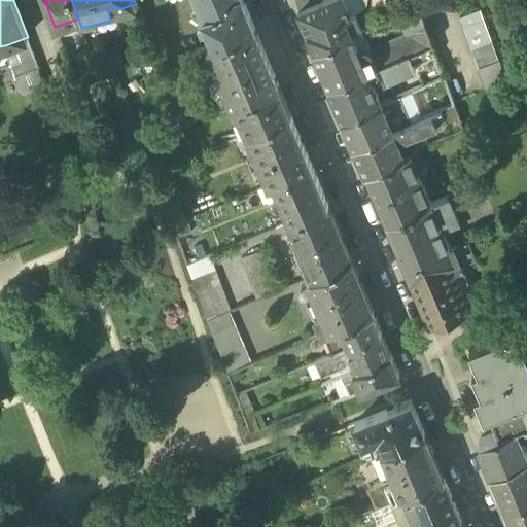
[(198,0),(216,43),(255,28),(243,0),(198,0)]
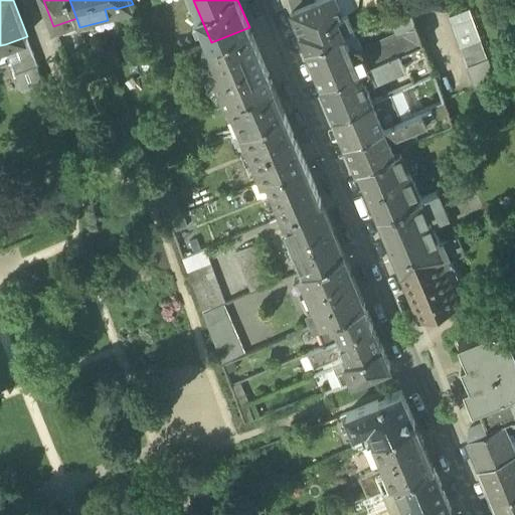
[(289,0),(292,10),(315,1),(314,0),(289,0)]
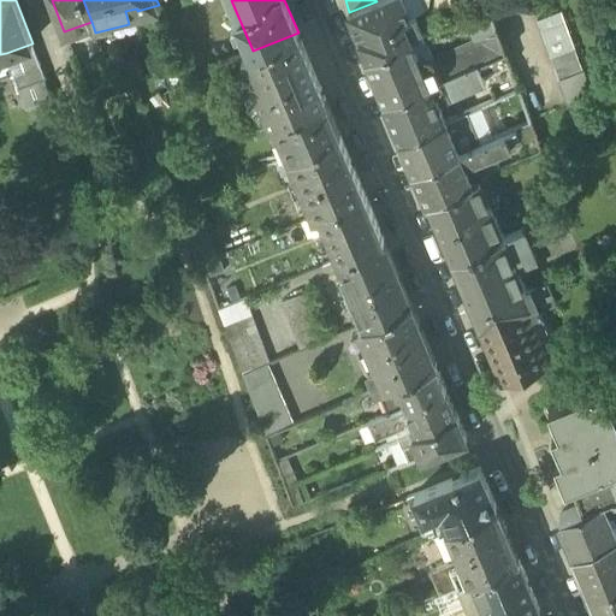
[(368,58),(413,39),(424,34),(425,34),(416,15),(412,17),(404,0),(379,0),(377,1),(349,12),(349,13),(368,58)]
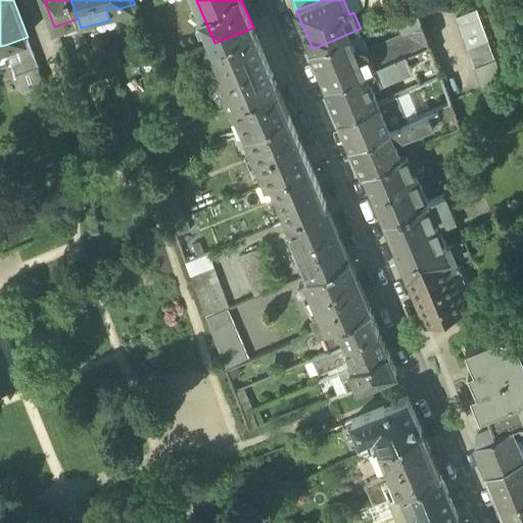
[(343,0),(349,14),(353,12),(365,8),(366,0),(343,0)]
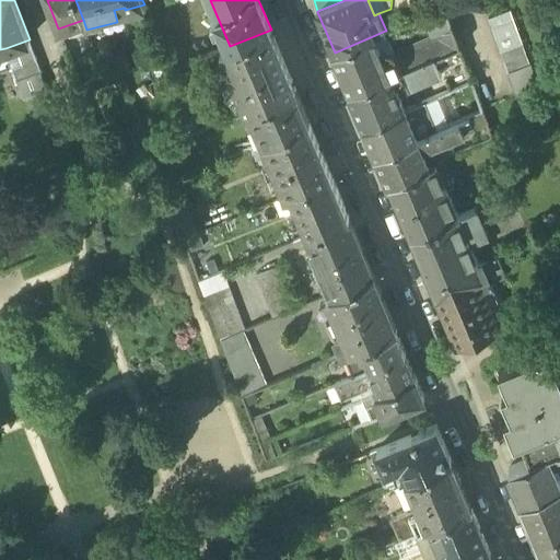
[(423,15),(432,35),(454,26),(446,6),(423,15)]
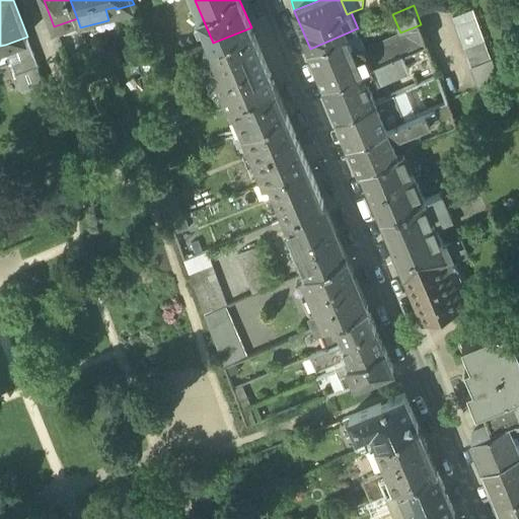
[(453,16),(472,68),(493,61),(473,9),(453,16)]
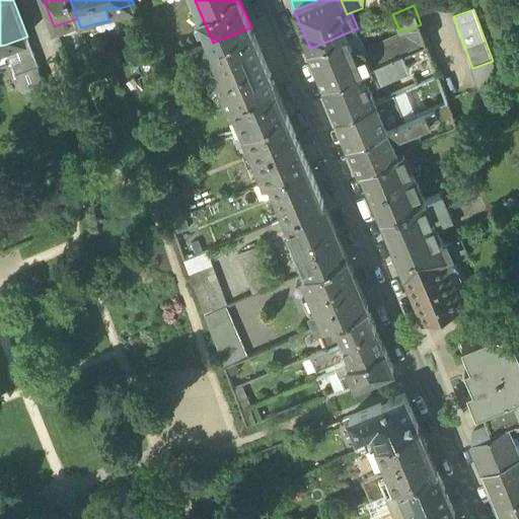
[(402,39),(368,53),(372,65),(403,53),(427,43),(421,24),(400,32),(402,39)]
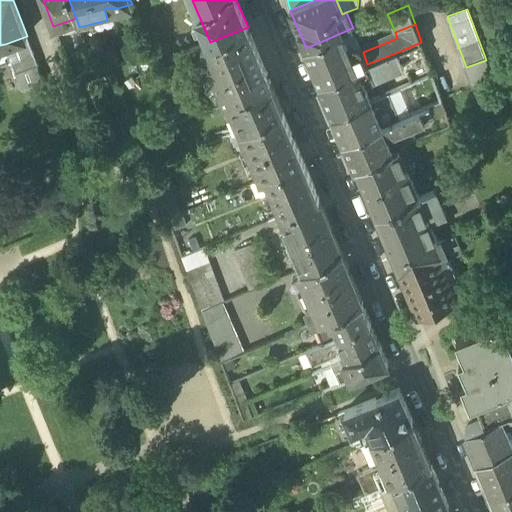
[(271,82),(270,81),(267,73),(251,36),(248,27),(210,42),(202,46),(204,50),(209,61),(202,64),(209,81),(216,78),(226,101),(228,100),(271,82)]
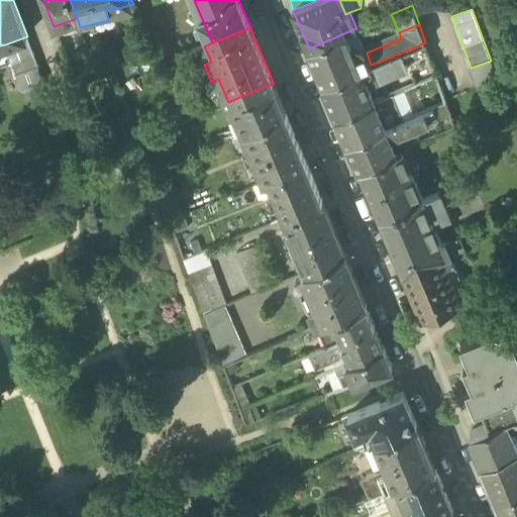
[(364,47),(355,28),(346,32),(356,57),(367,53),(401,38),(399,32),(364,47)]
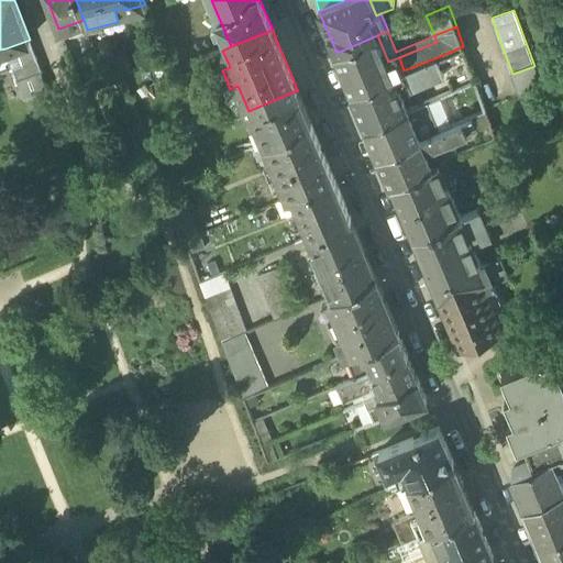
[(337,53),(350,86),(390,68),(388,62),(377,35),(337,53)]
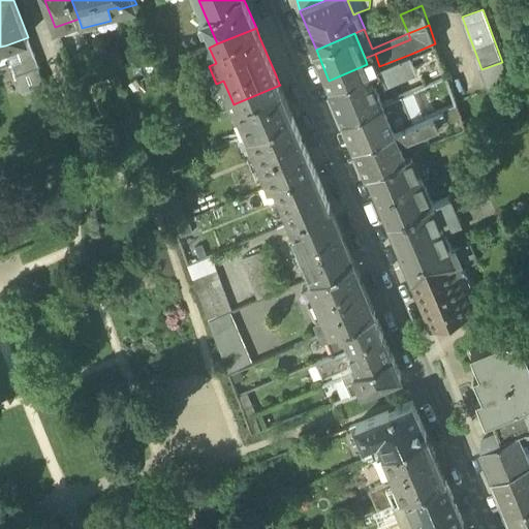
[(12,64),(35,55),(28,37),(5,45),(12,64)]
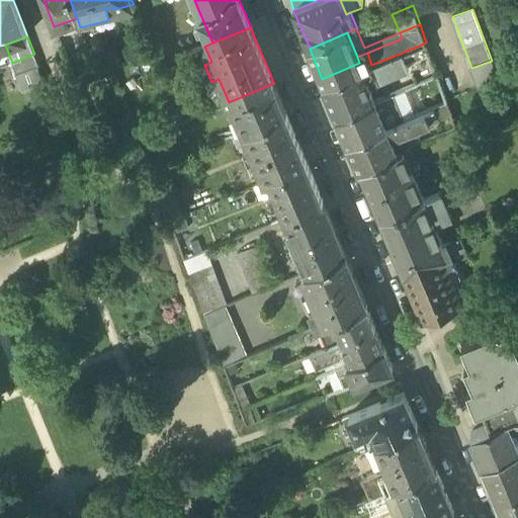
[(407,62),(430,53),(426,42),(403,53),(407,62)]
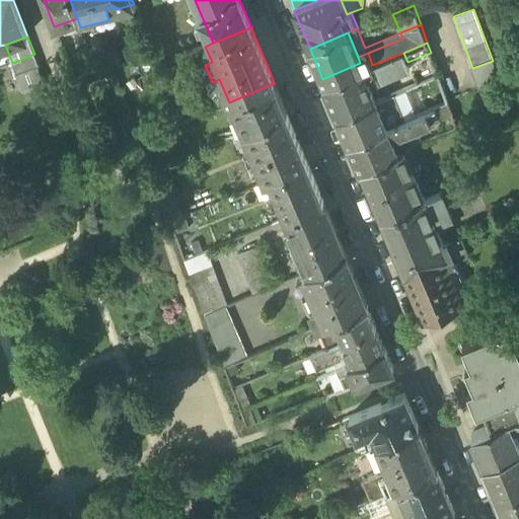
[(76,55),(85,77),(97,73),(89,50),(76,55)]
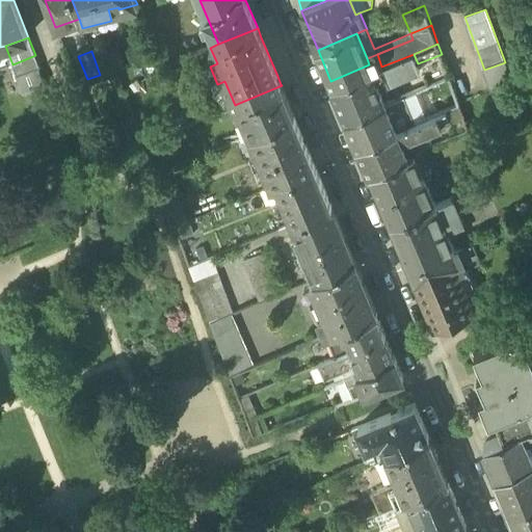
[(147,57),(152,72),(163,67),(158,53),(147,57)]
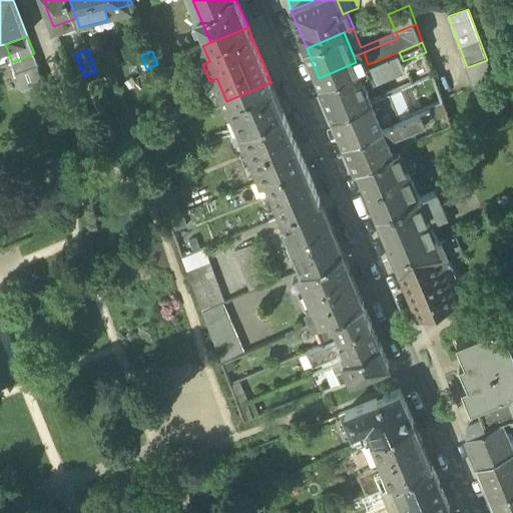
[(359,69),(368,64),(364,52),(354,56),(356,62),(319,78),(322,84),(359,69)]
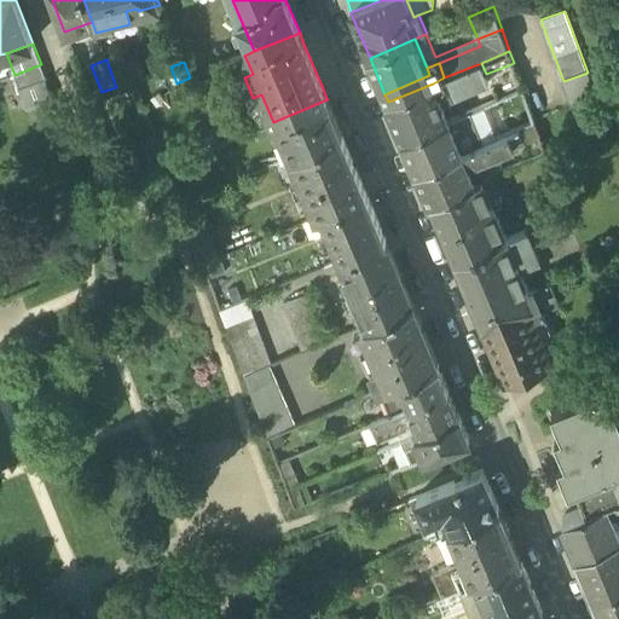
[(444,77),(433,84),(438,94),(445,91),(447,97),(489,80),(486,74),(481,63),(444,77)]
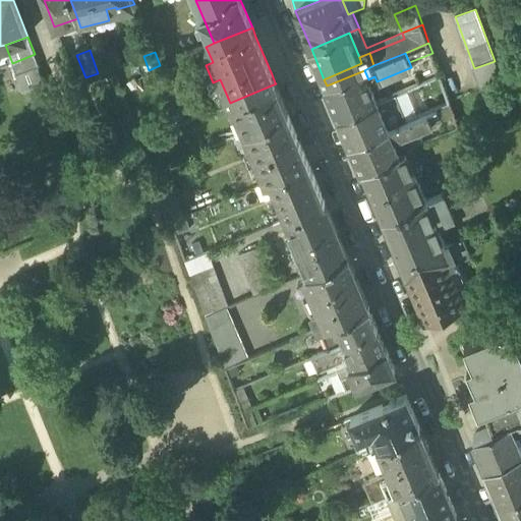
[(11,63),(16,75),(39,66),(35,54),(12,63),(11,63)]
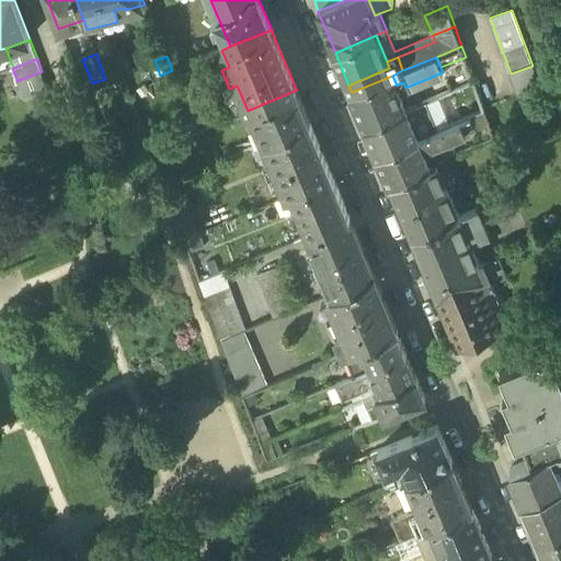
[(533,66),(511,73),(508,73),(517,96),(540,88),(533,66)]
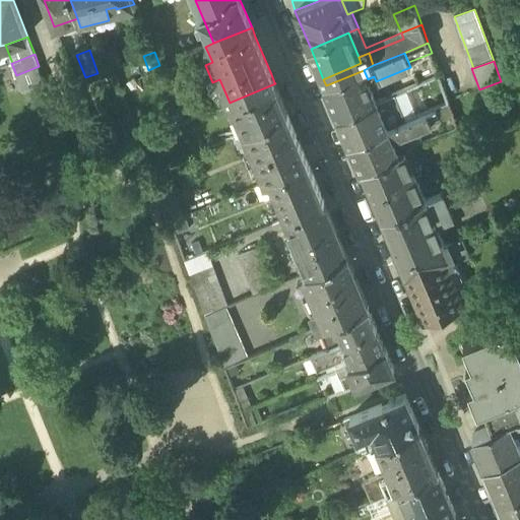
[(39,66),(16,75),(22,92),(45,82),(39,66)]
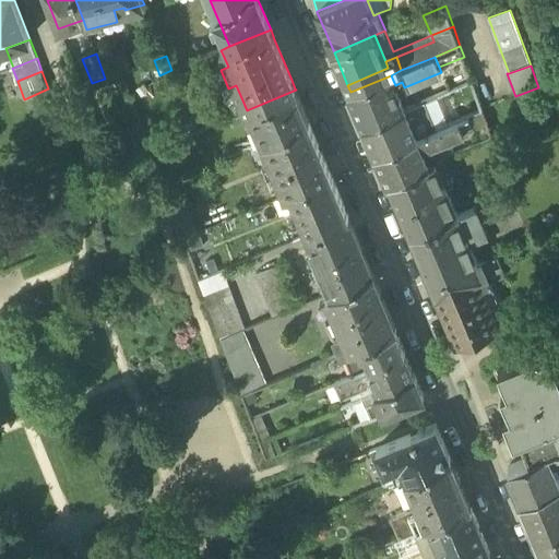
[(405,108),(395,85),(391,75),(351,92),(365,126),(405,108)]
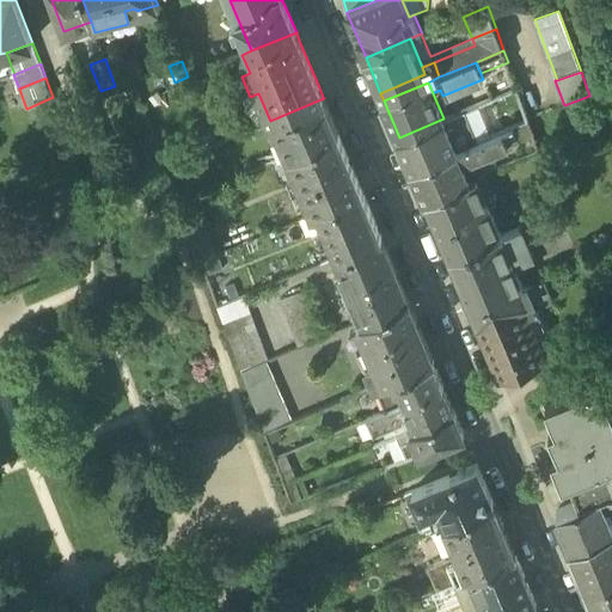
[(273,120),(288,155),(338,134),(324,98),(273,120)]
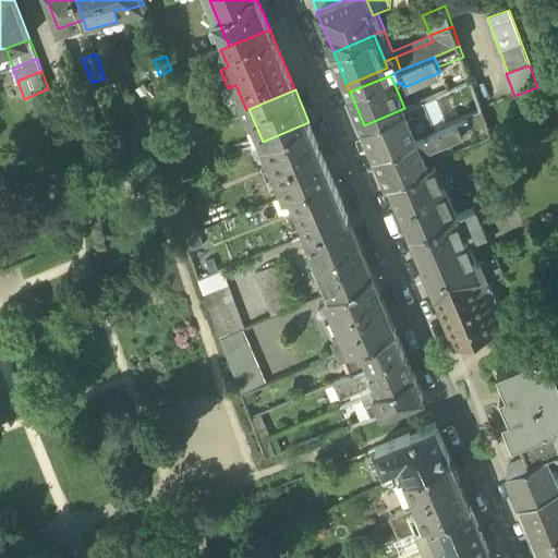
[(437,95),(425,99),(431,113),(437,129),(449,124),(437,95)]
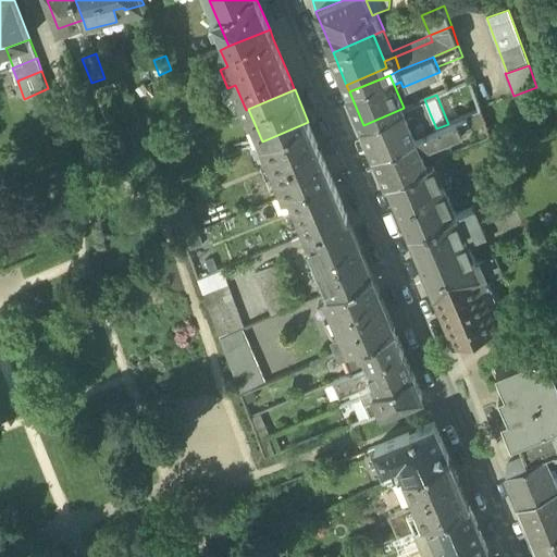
[(405,108),(409,120),(422,114),(422,115),(430,113),(424,99),(405,108)]
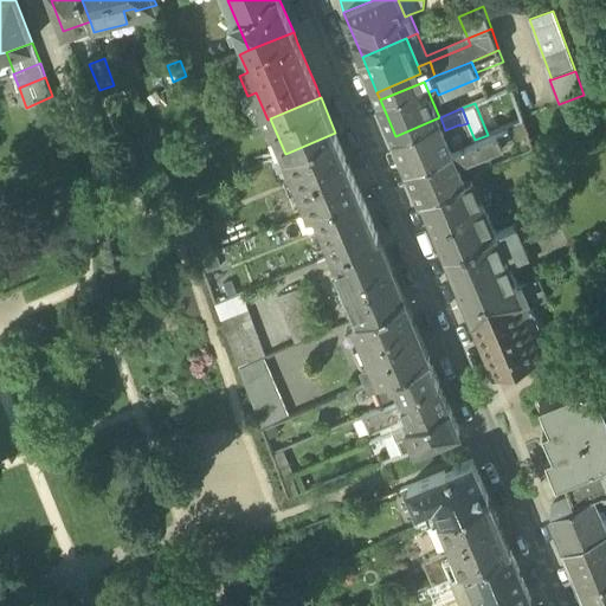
[(395,136),(408,168),(453,149),(445,130),(440,117),(439,117),(395,136)]
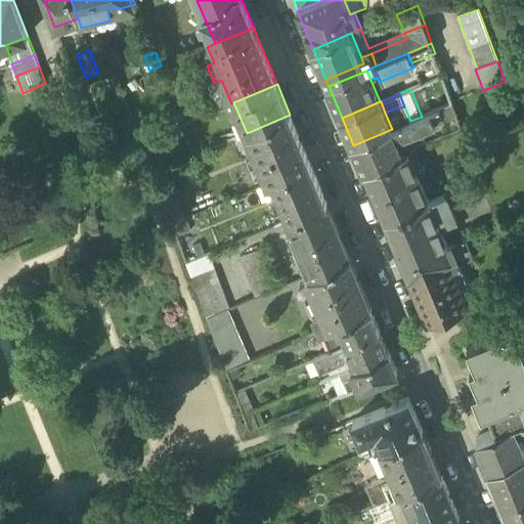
[(410,121),(404,106),(397,108),(397,107),(385,113),(392,129),(410,121)]
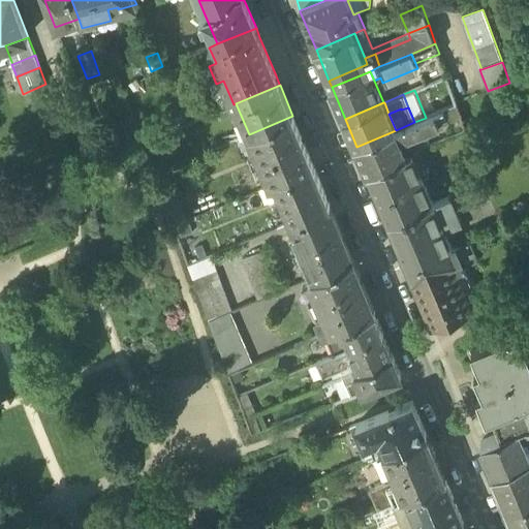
[(414,122),(396,130),(400,141),(449,120),(445,110),(426,118),(414,122)]
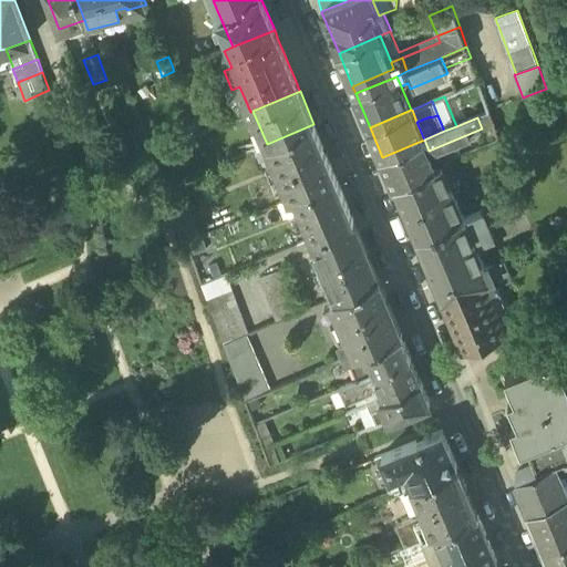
[(289,198),(295,195),(337,178),(313,124),(267,144),(289,198)]
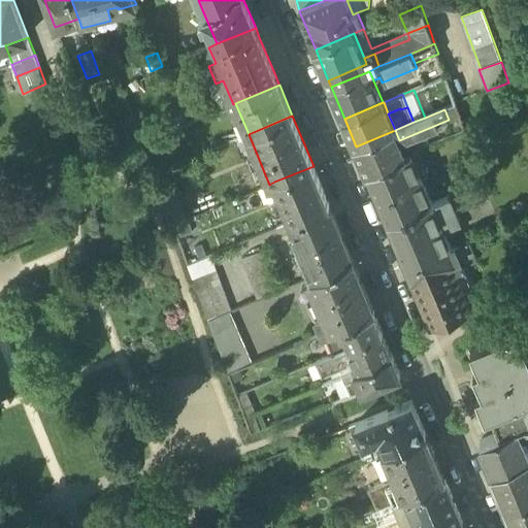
[(401,145),(399,140),(395,130),(356,146),(366,172),(414,153),(411,147),(403,145),(401,145)]
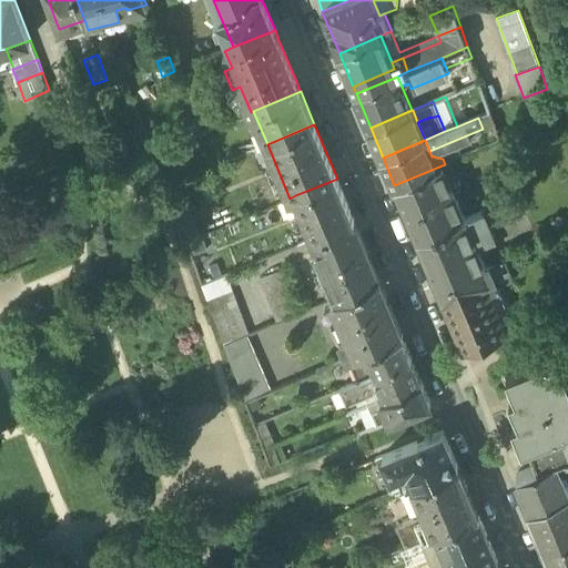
[(394,185),(417,241),(466,220),(454,189),(462,185),(452,161),(445,164),(394,185)]
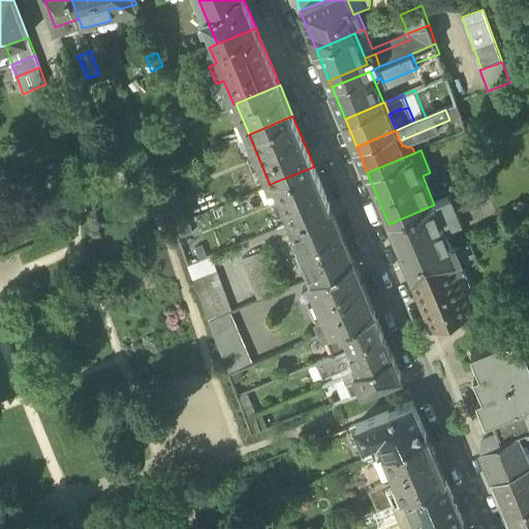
[(281,196),(291,221),(330,205),(314,166),(275,182),(281,196)]
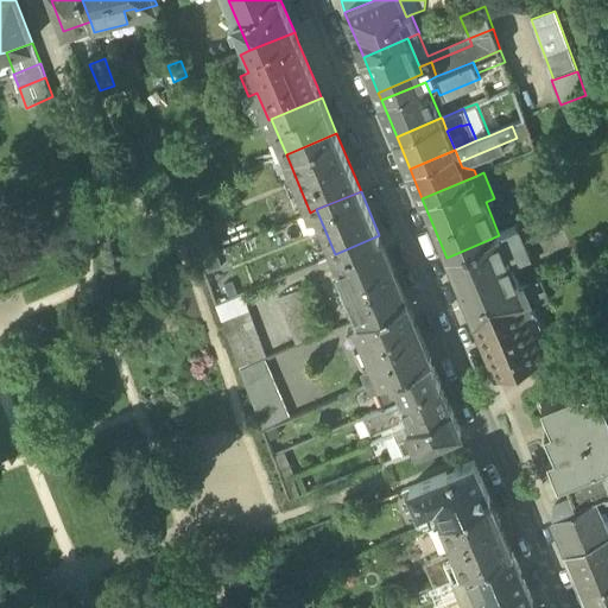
[(305,233),(323,226),(316,209),(310,213),(298,217),(305,233)]
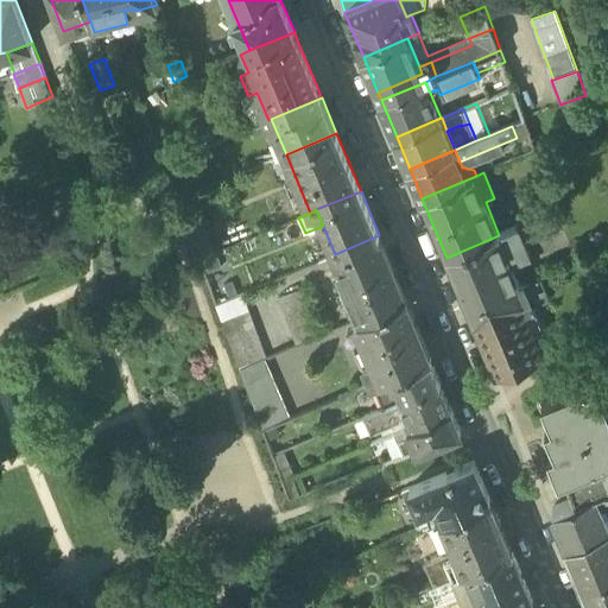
[(556,211),(519,227),(524,239),(562,223),(556,211)]
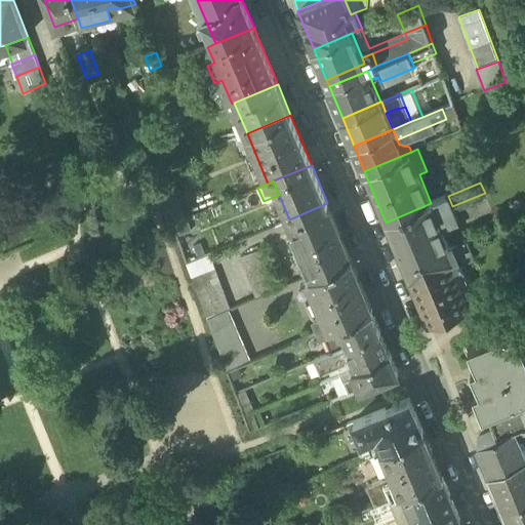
[(386,223),(409,278),(456,258),(451,247),(453,246),(447,243),(440,226),(457,218),(452,206),(448,196),(431,203),(386,223)]
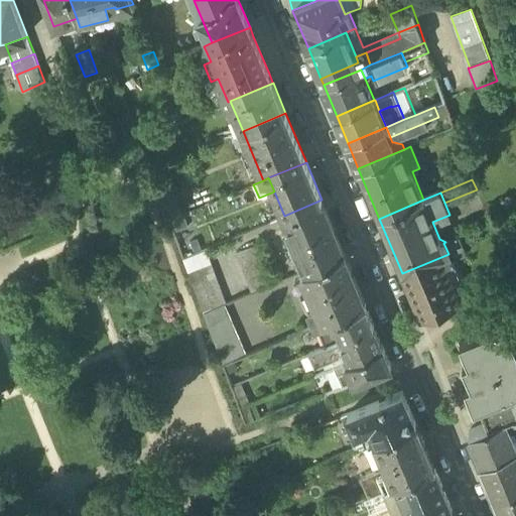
[(284,216),(288,226),(327,210),(321,200),(284,216)]
